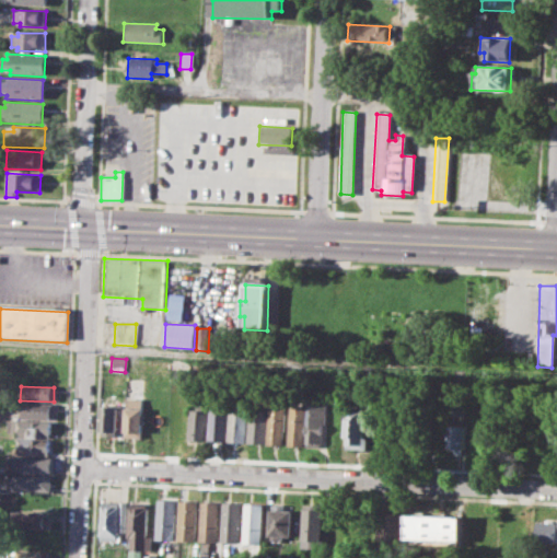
[(126,398),(144,399),(142,439),(124,438),(126,398)]
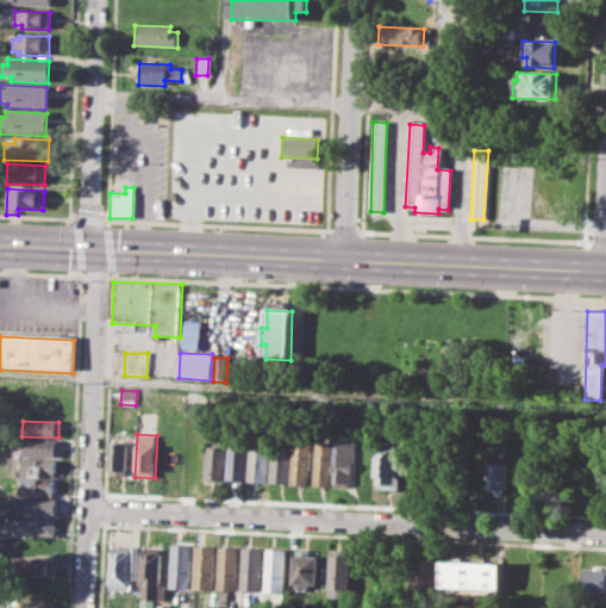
[(291,439),(310,440),(307,485),(289,485),(291,439)]
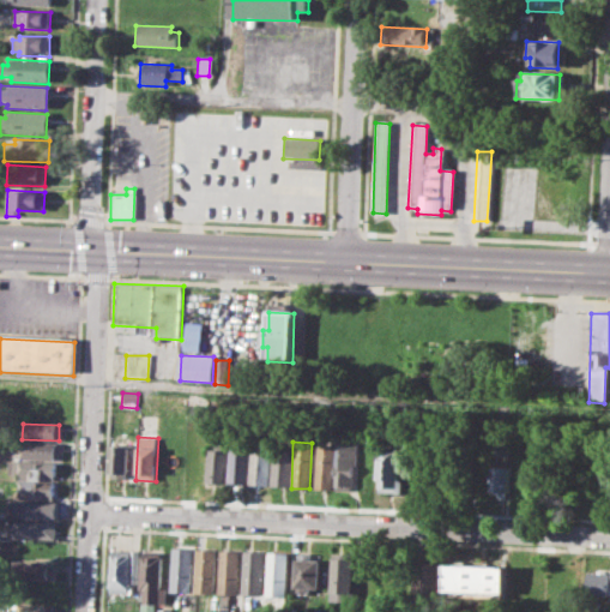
[(20,443),(59,445),(59,461),(19,460),(20,443)]
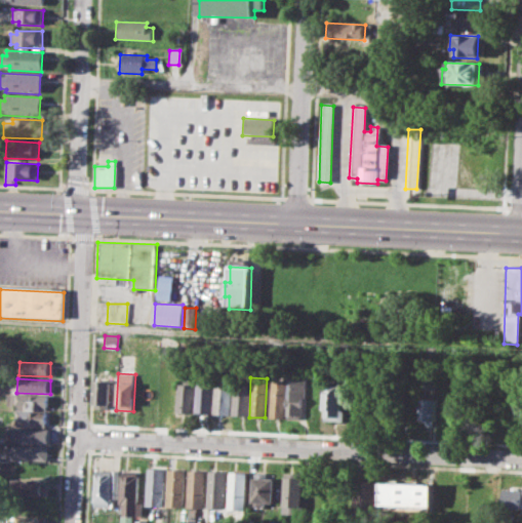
[(286,379),(284,418),(300,419),(303,379),(286,379)]
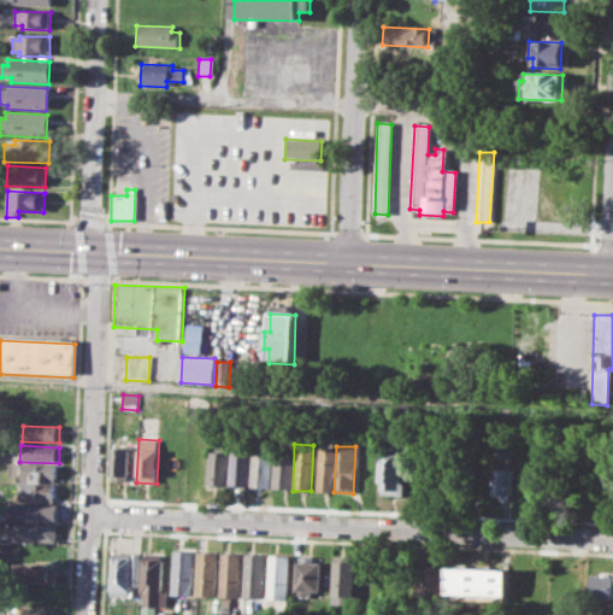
[(207,452),(214,454),(214,447),(225,447),(224,487),(205,486),(207,452)]
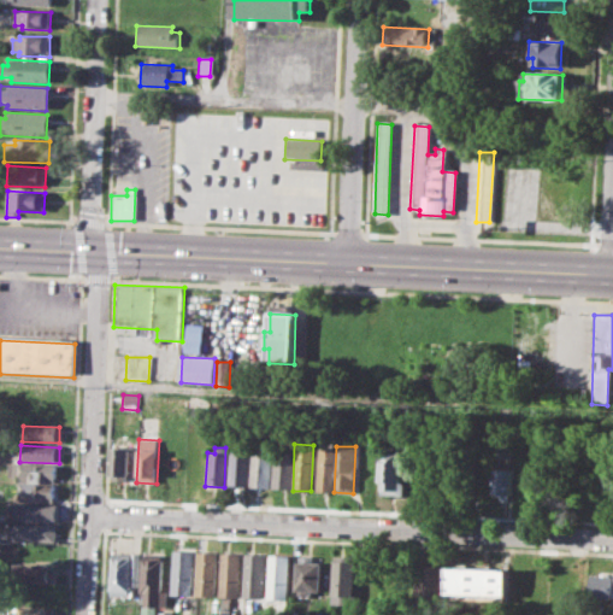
[(229,447),(249,447),(247,488),(228,487),(229,447)]
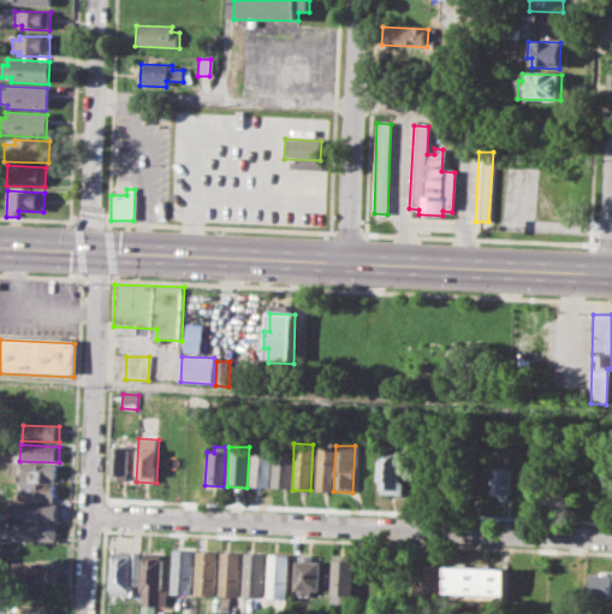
[(108,448),(131,448),(130,482),(107,480),(108,448)]
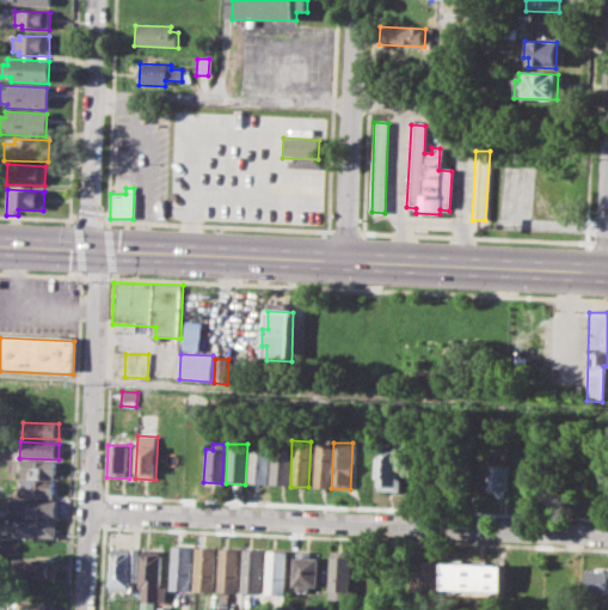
[(314,445),(330,445),(327,488),(312,487),(314,445)]
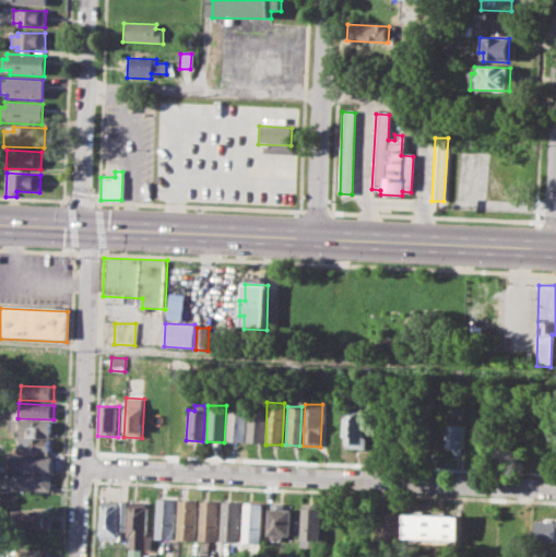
[(228,412),(234,412),(234,407),(245,407),(244,442),(227,442),(228,412)]
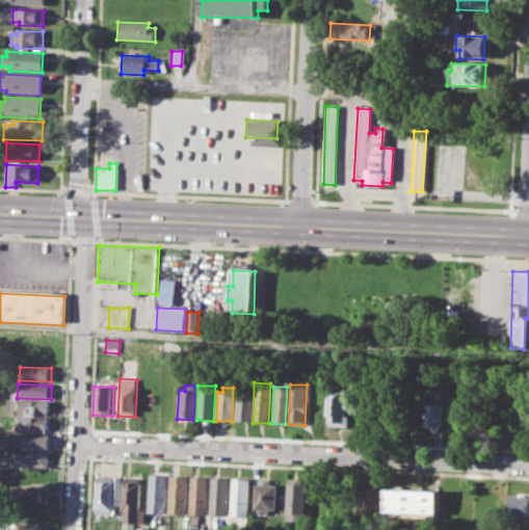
[(234,421),(236,388),(250,388),(249,422),(234,421)]
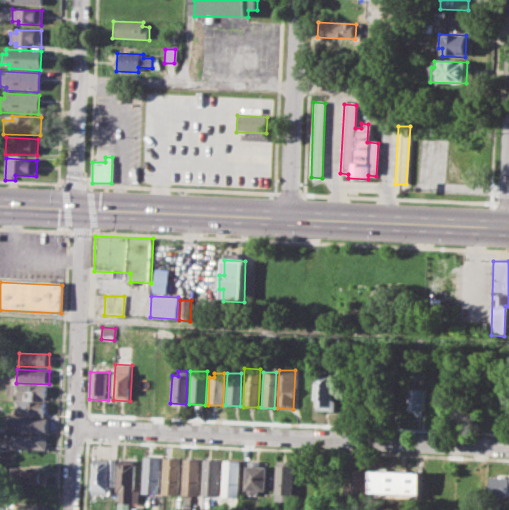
[(310,375),(333,375),(332,412),(313,411),(314,399),(310,399),(310,375)]
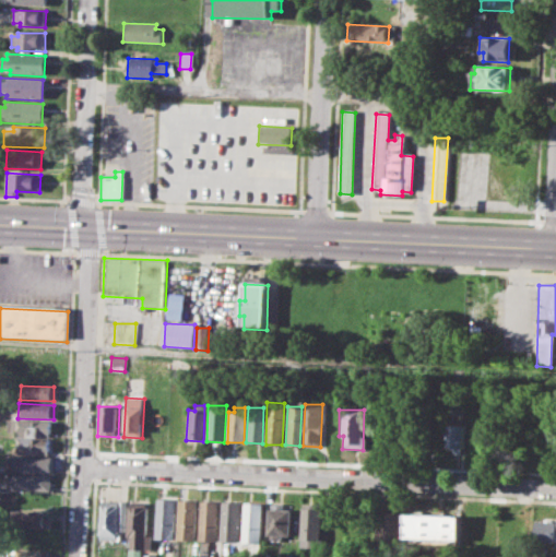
[(445,413),(461,413),(460,449),(444,449),(445,413)]
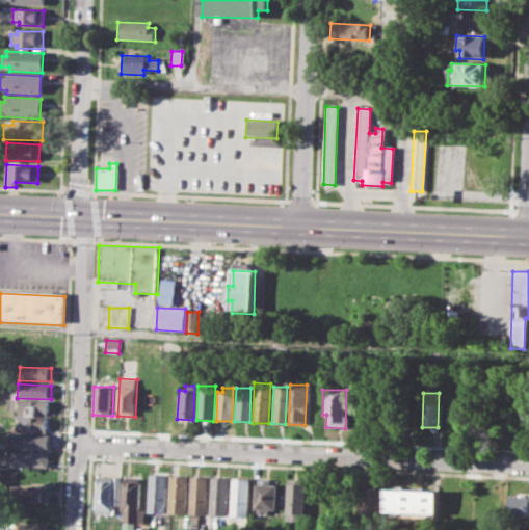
[(7,399),(48,401),(47,416),(15,415),(16,411),(7,411),(7,399)]
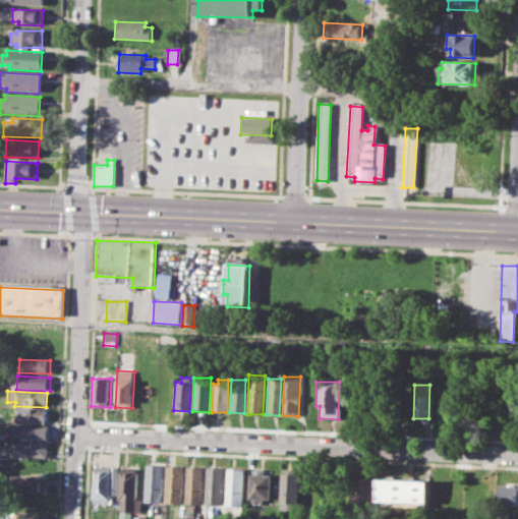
[(500,393),(517,393),(517,430),(500,430),(500,393)]
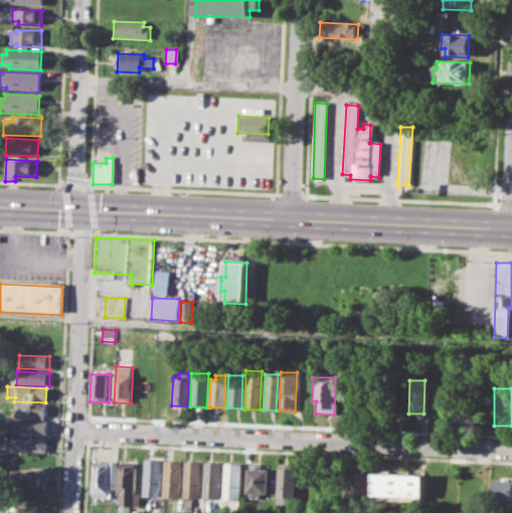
[(15,403),(45,405),(45,419),(14,417),(15,403)]
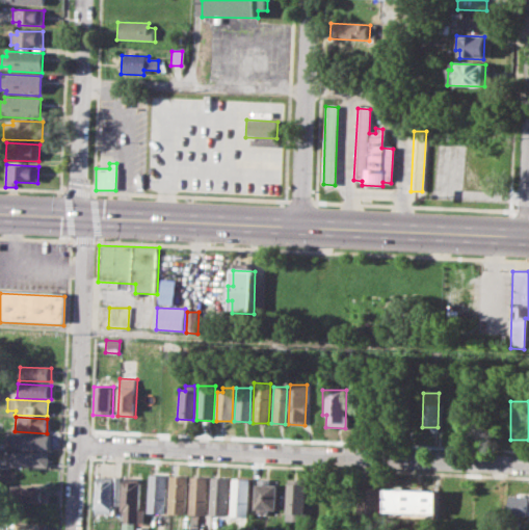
[(8,434),(48,436),(47,451),(8,449),(8,434)]
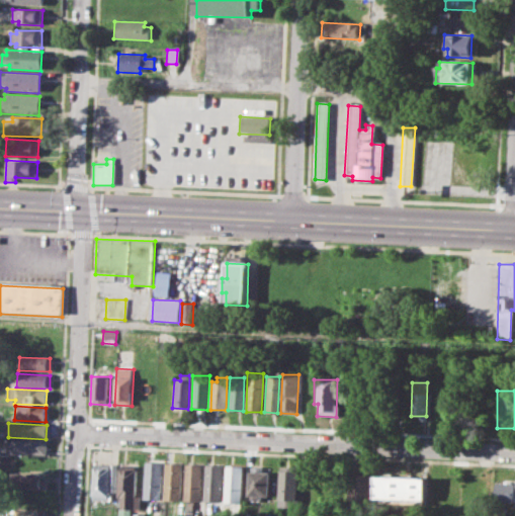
[(7,440),(47,442),(47,456),(6,454),(7,440)]
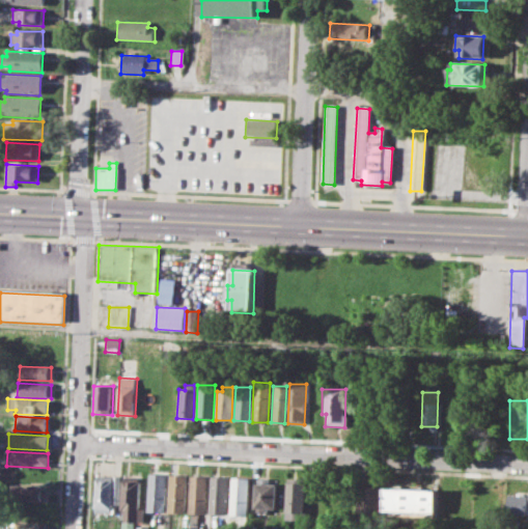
[(149,474),(165,475),(163,513),(147,512),(149,474)]
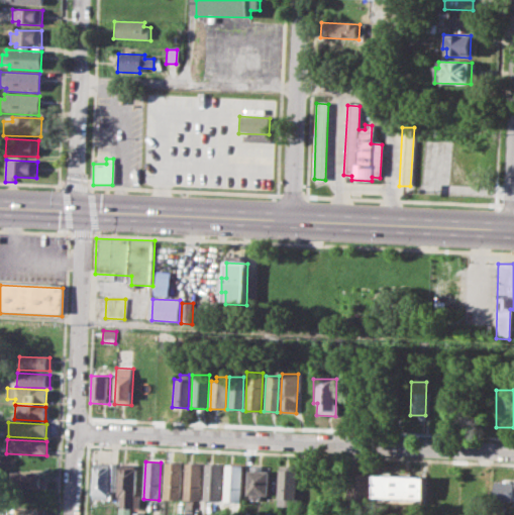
[(165,462),(180,462),(179,501),(164,500),(165,462)]
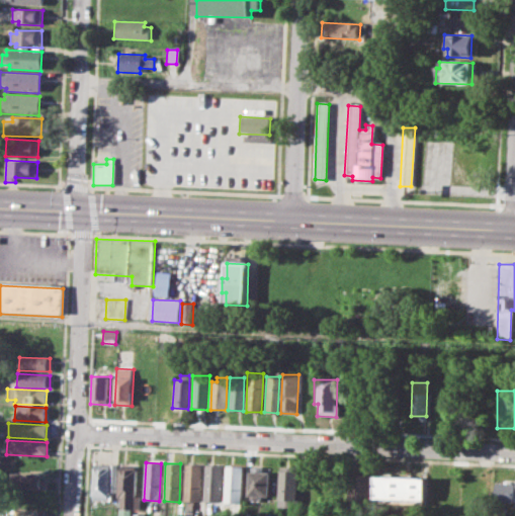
[(184,464),(200,465),(199,502),(183,502),(184,464)]
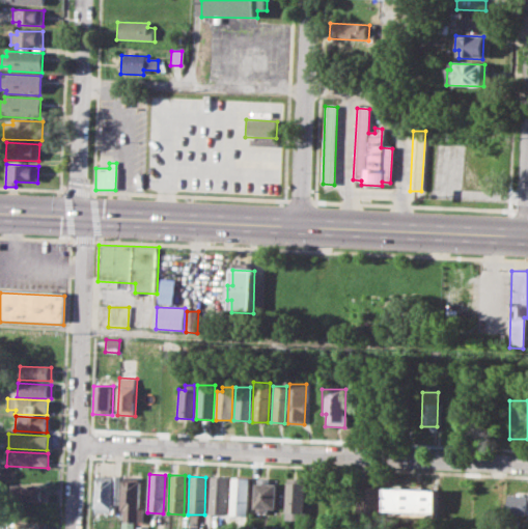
[(94,477),(117,478),(116,505),(112,505),(111,516),(93,514),(94,477)]
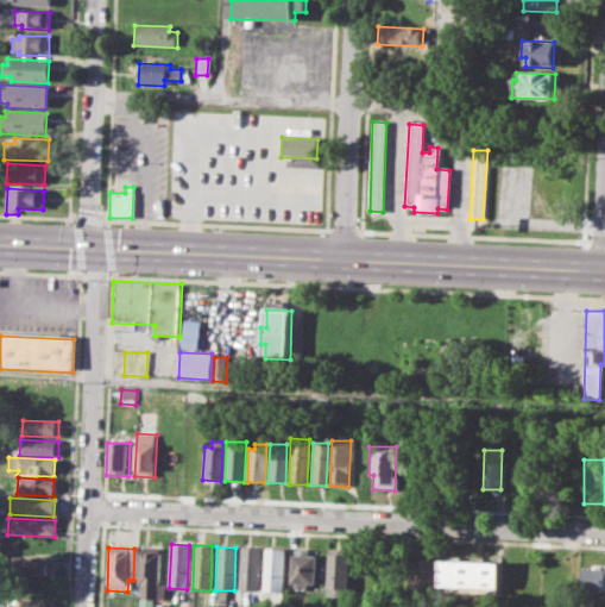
[(139,548),(159,549),(158,600),(151,600),(150,606),(137,606),(138,600),(142,601),(143,589),(138,589),(139,548)]
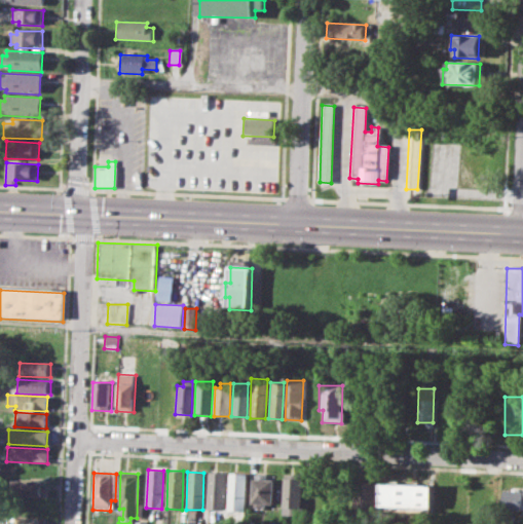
[(207,473),(224,473),(223,511),(206,510),(207,473)]
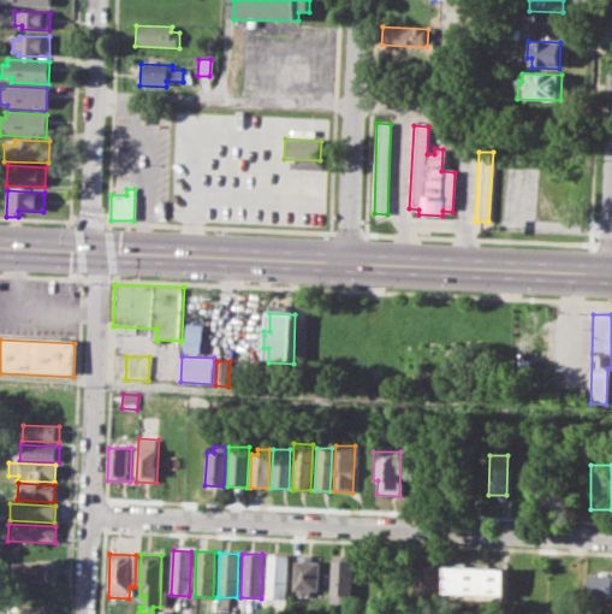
[(266,554),(287,555),(286,598),(265,598),(266,554)]
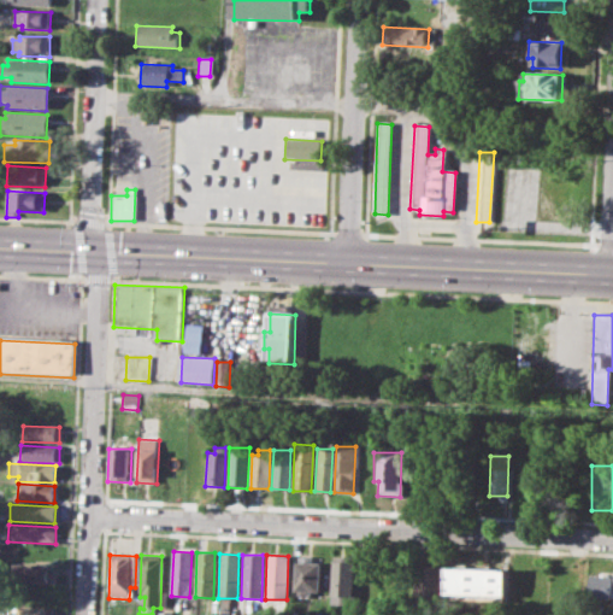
[(330,556),(353,557),(351,607),(329,605),(330,556)]
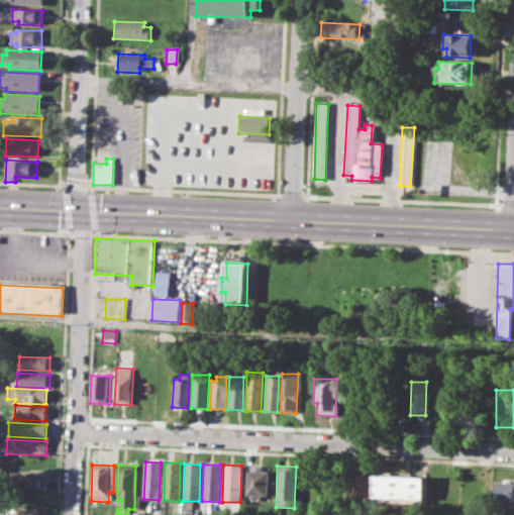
[(248,467),(261,467),(261,473),(267,473),(266,495),(258,495),(258,501),(247,500),(248,467)]
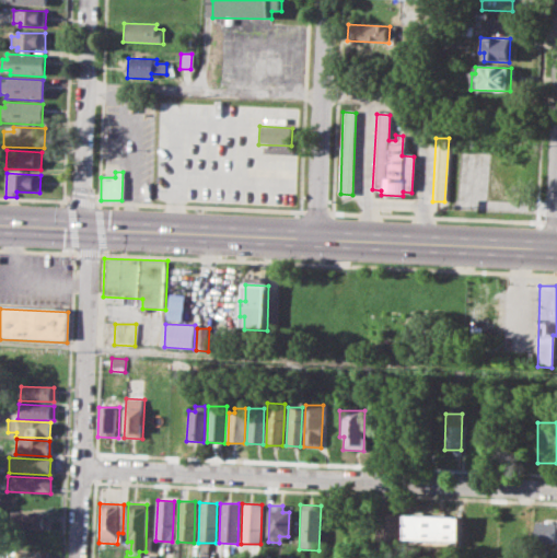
[(12,513),(46,514),(46,529),(12,527),(12,513)]
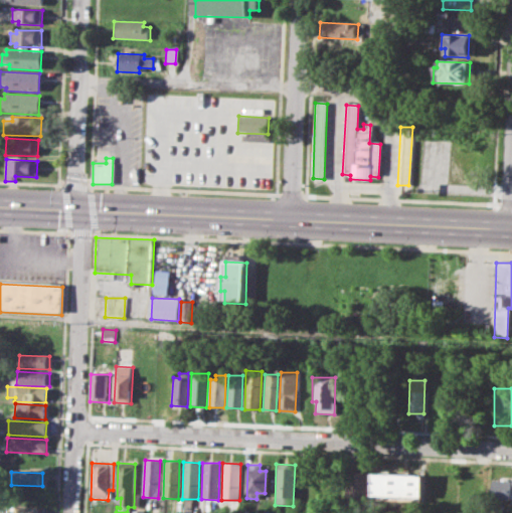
[(346,472),(367,473),(366,506),(345,505),(346,472)]
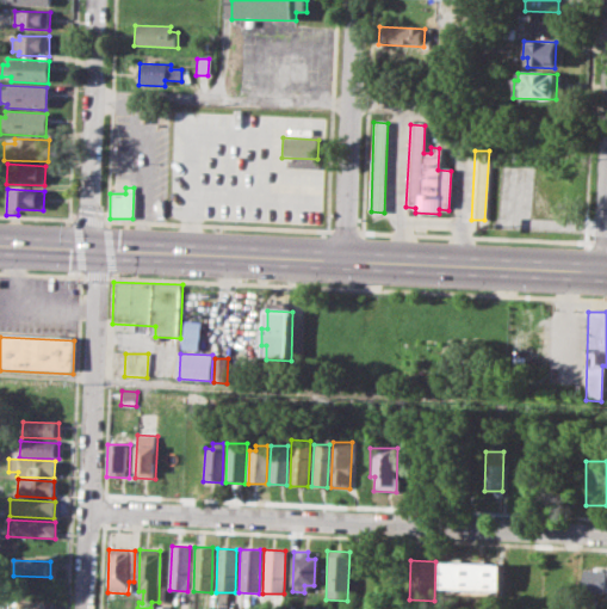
[(441,563),(500,566),(499,592),(440,590),(441,563)]
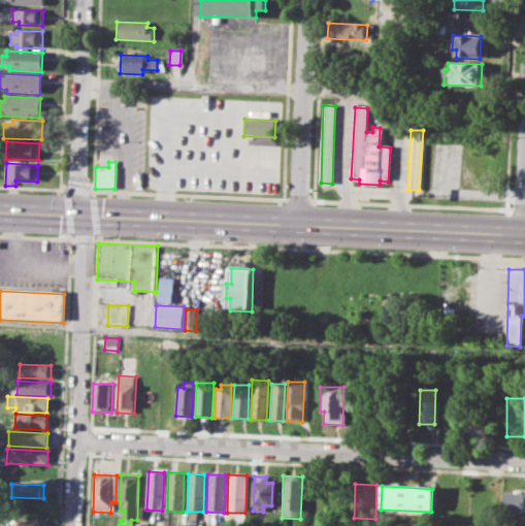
[(503,493),(524,493),(524,512),(502,512),(503,493)]
